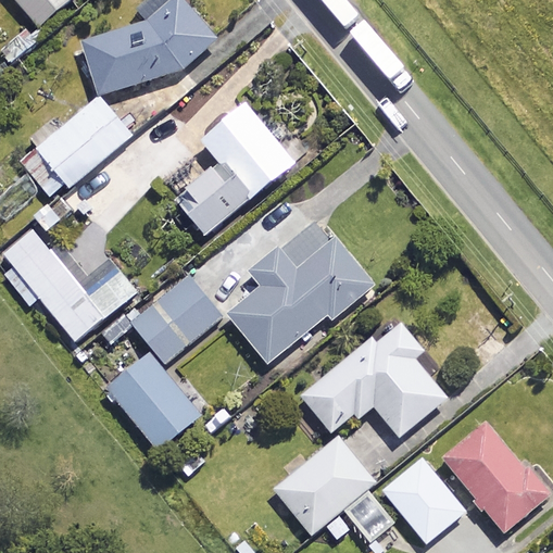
[(15,0),(39,26),(68,0),(15,0)]
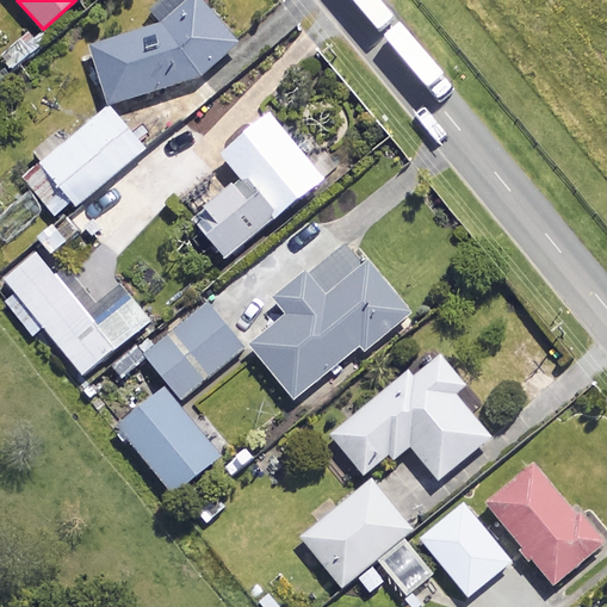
[(90,47),(111,109),(197,79),(235,47),(197,0),(192,0),(168,19),(90,47)]
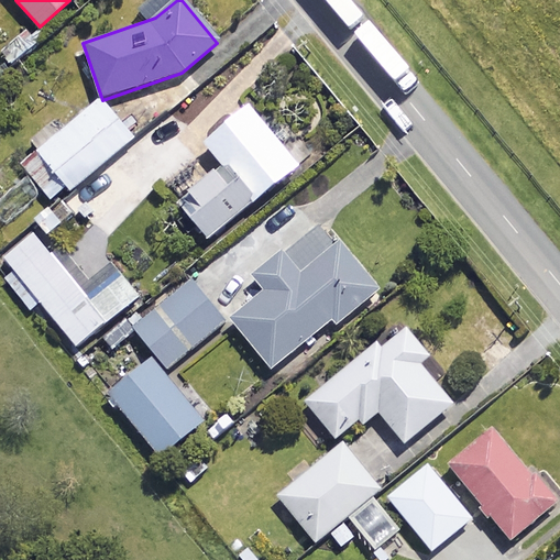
[(309,157),(262,97),(204,143),(222,166),(177,201),(207,239),(309,157)]
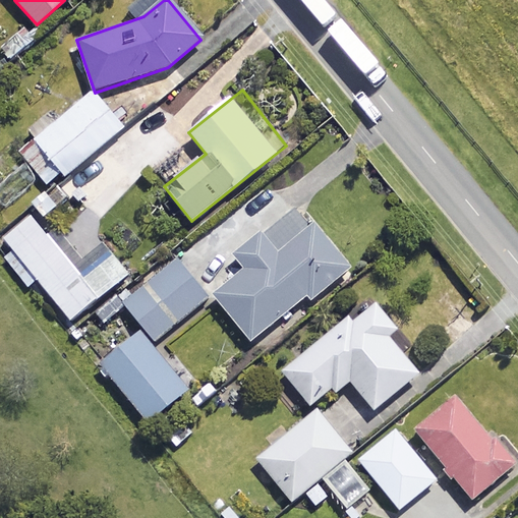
[(122,128),(93,93),(20,153),(49,188),(122,128)]
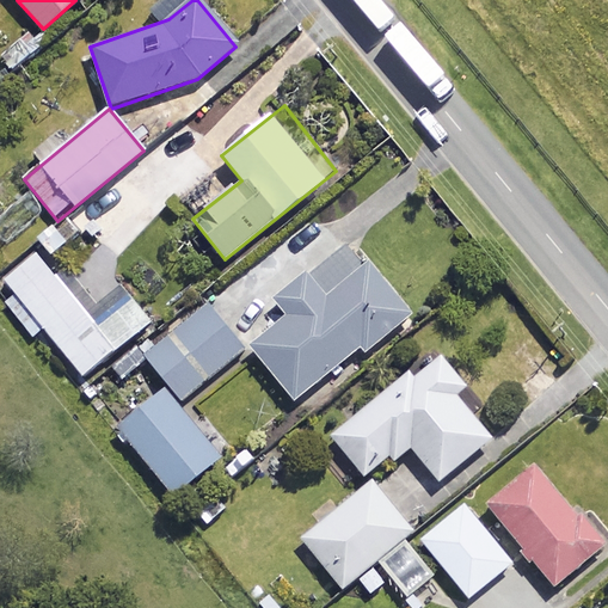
[(72,247),(53,223),(34,240),(53,263),(72,247)]
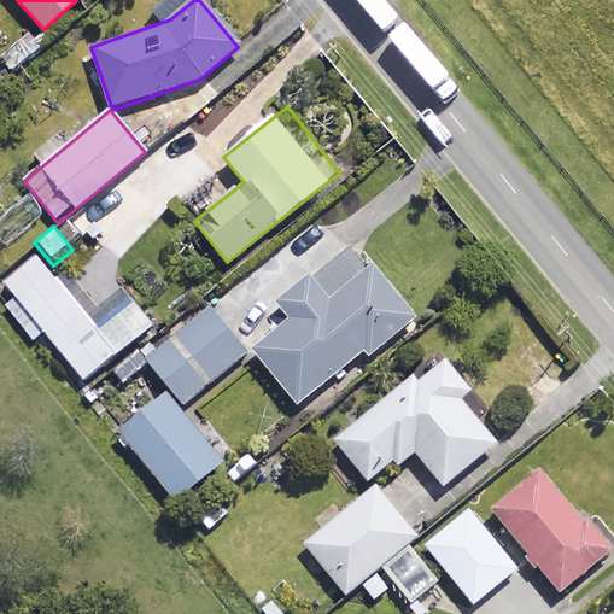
[(414,320),(355,244),(275,305),(288,322),(253,350),(296,404),(368,349),(370,352),(414,320)]
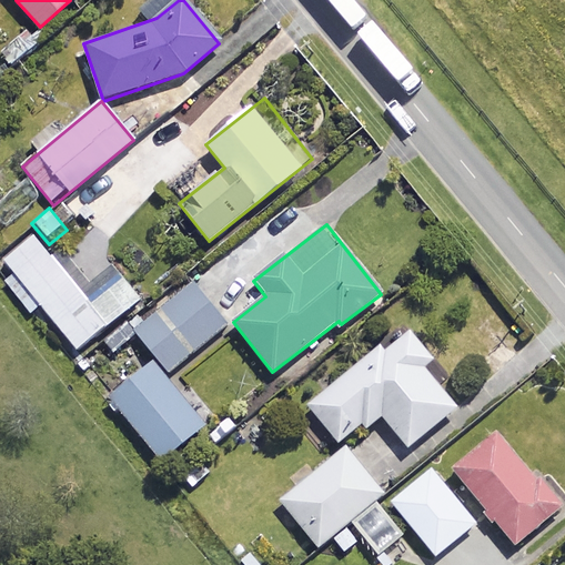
[(89,305),(34,233),(1,259),(13,273),(4,281),(28,310),(39,302),(76,350),(139,301),(122,280),(89,305)]
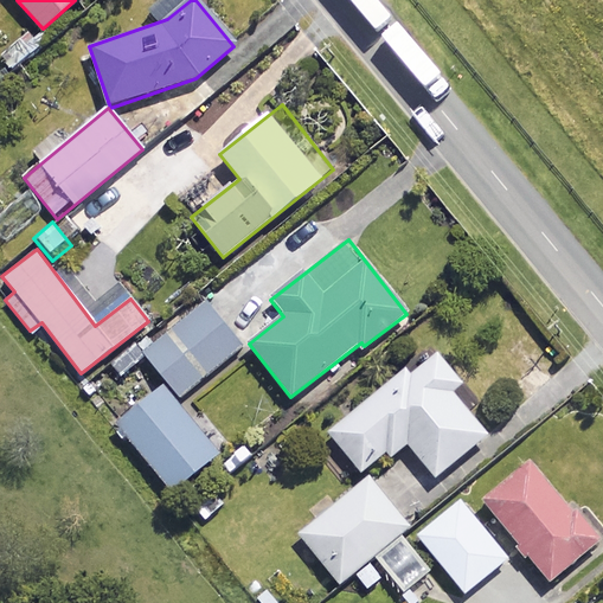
[(119,379),(147,357),(178,396),(239,346),(193,289),(104,360),(119,379)]
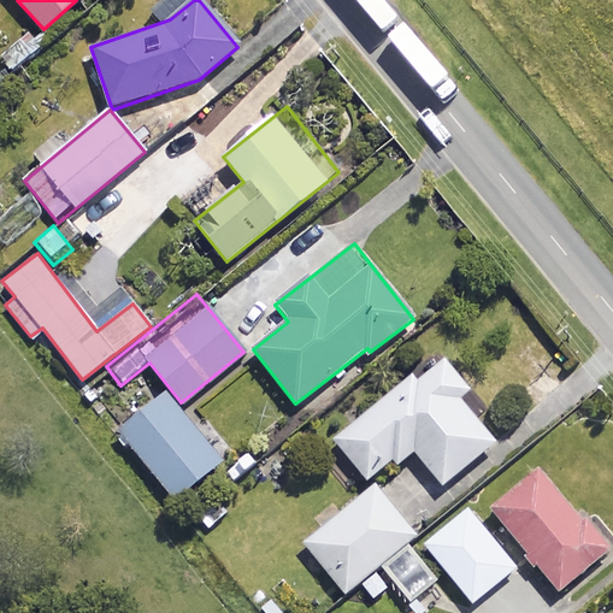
[(335,438),(366,479),(392,460),(399,469),(418,454),(441,484),(494,444),(458,398),(467,390),(443,357),(335,438)]
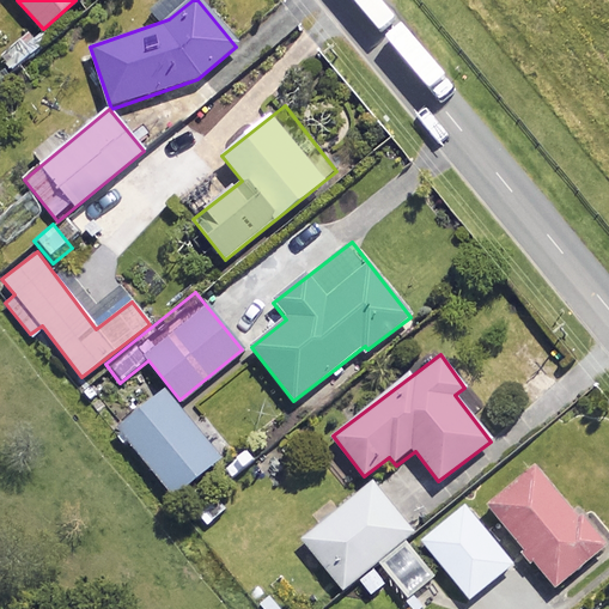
[(219,458),(163,390),(119,428),(175,495),(219,458)]
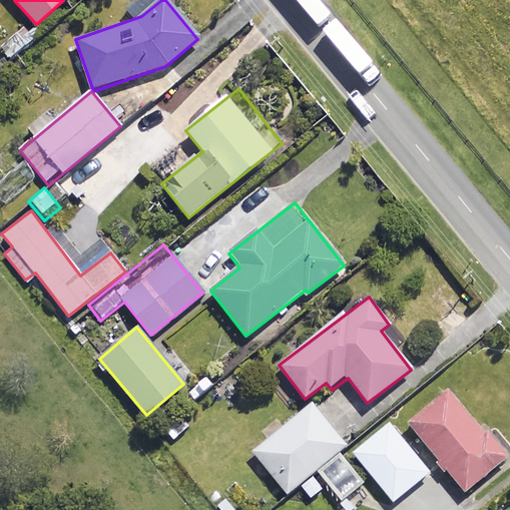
[(504,458),(448,391),(409,424),(465,491),(504,458)]
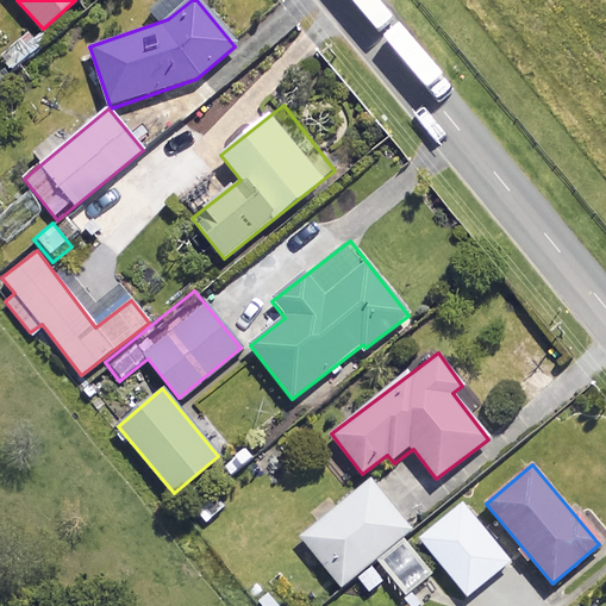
[(341,586),(353,576),(367,594),(385,579),(370,561),(408,530),(368,481),(300,537),(341,586)]
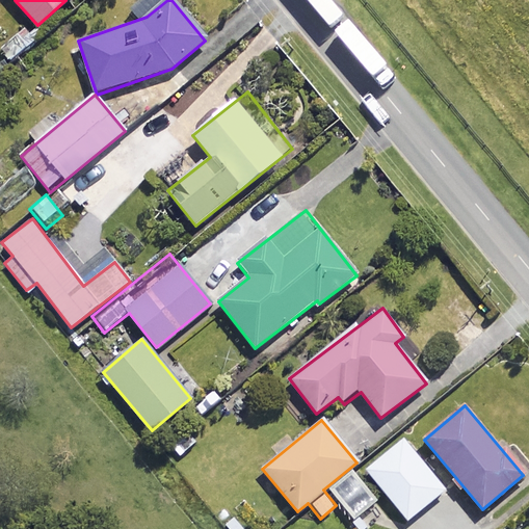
[(444,490),(402,439),(365,469),(406,520),(444,490)]
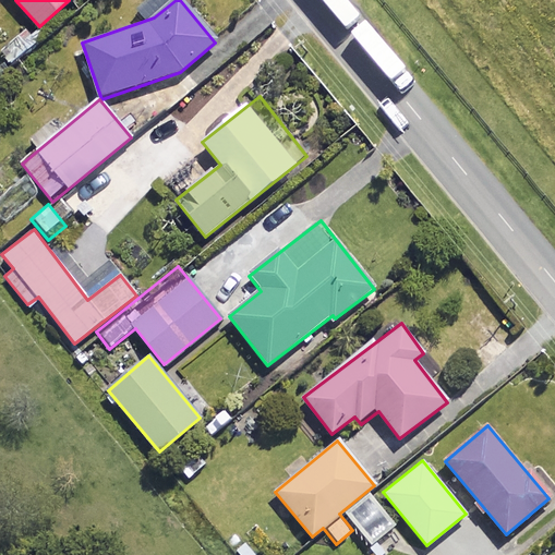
All buildings are outlined.
